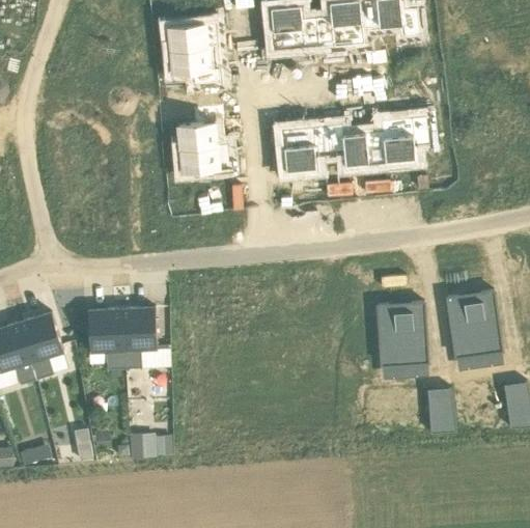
[(363,31),(360,0),(349,0),(329,2),(330,17),(317,18),(319,46),(333,44),(334,49),(365,46),(364,31),(363,31)]
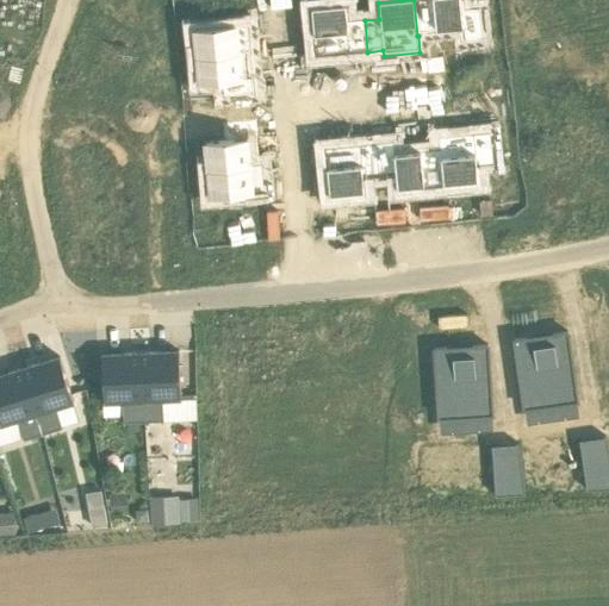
[(482,41),(478,10),(463,11),(460,0),(414,0),(417,36),(418,36),(463,31),(464,43),(482,41)]
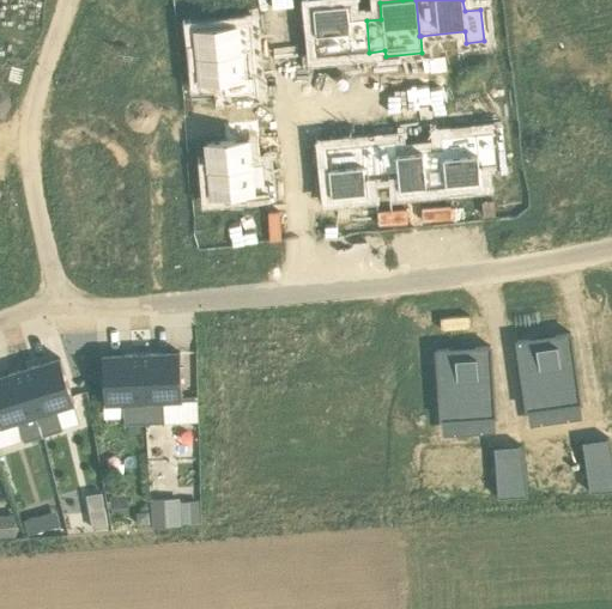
[(369,53),(367,20),(350,23),(349,5),(311,8),(316,58),(369,53)]
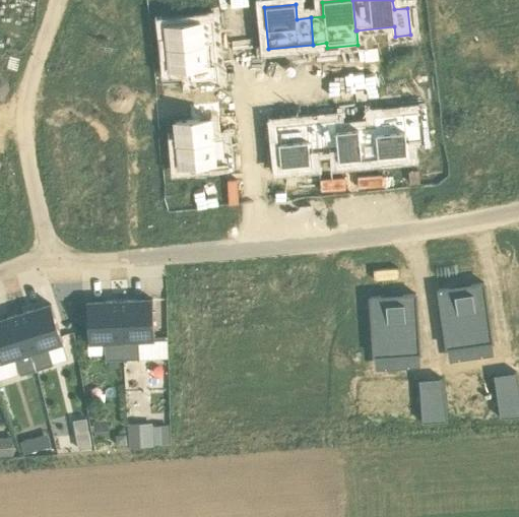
[(203,22),(165,26),(167,49),(205,45),(203,22)]
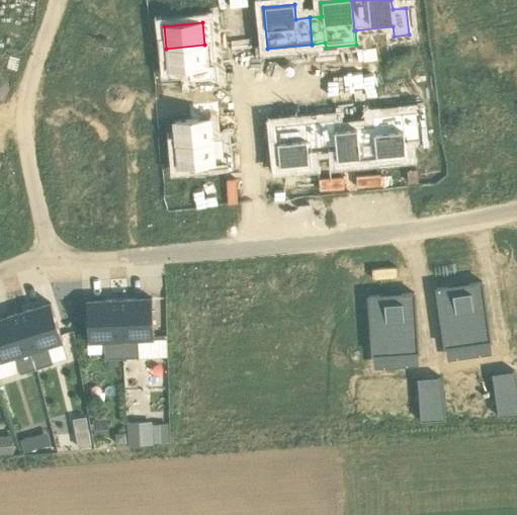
[(243,29),(245,41),(253,41),(251,29),(243,29)]
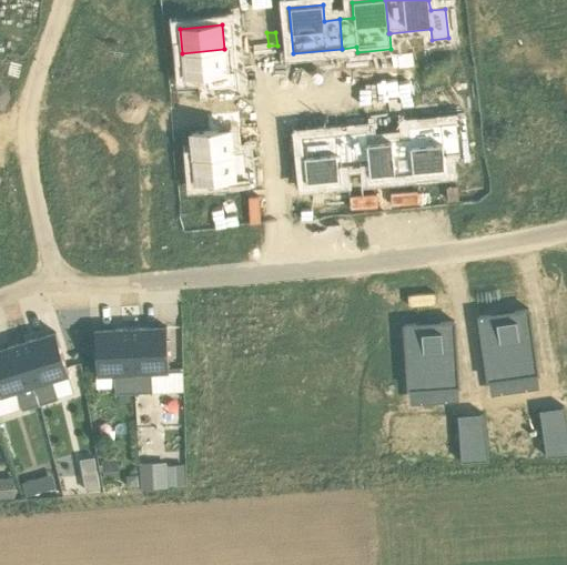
[(182,53),(184,80),(203,78),(204,93),(235,90),(233,72),(226,73),(224,49),(182,53)]
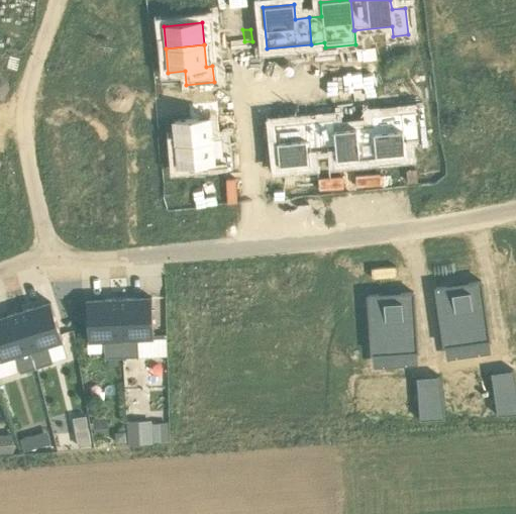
[(515,50),(506,53),(507,65),(515,63),(515,50)]
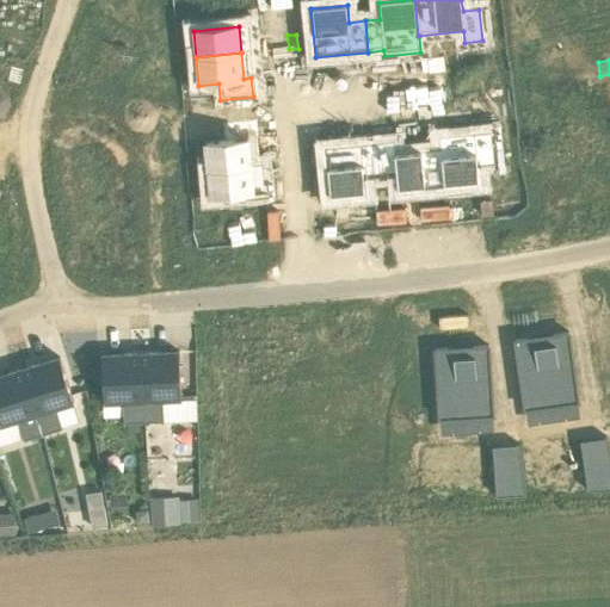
[(553,66),(554,80),(567,79),(566,64),(553,66)]
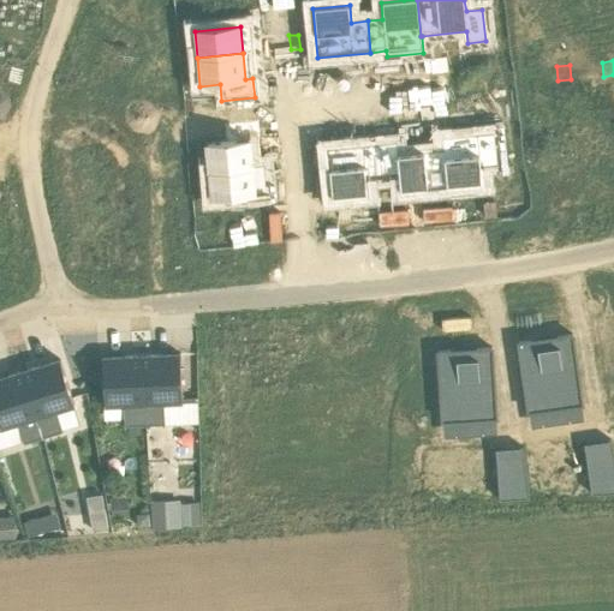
[(543,67),(544,82),(558,81),(556,66),(543,67)]
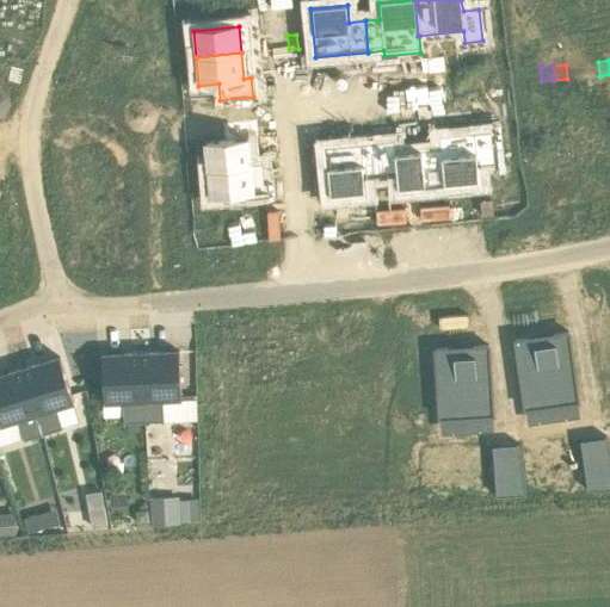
[(501,88),(516,87),(515,74),(500,75),(501,88)]
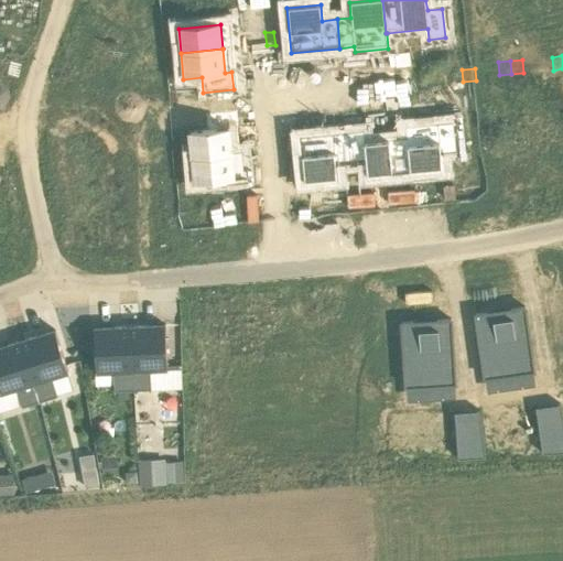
[(524,79),(512,81),(513,94),(526,93),(524,79)]
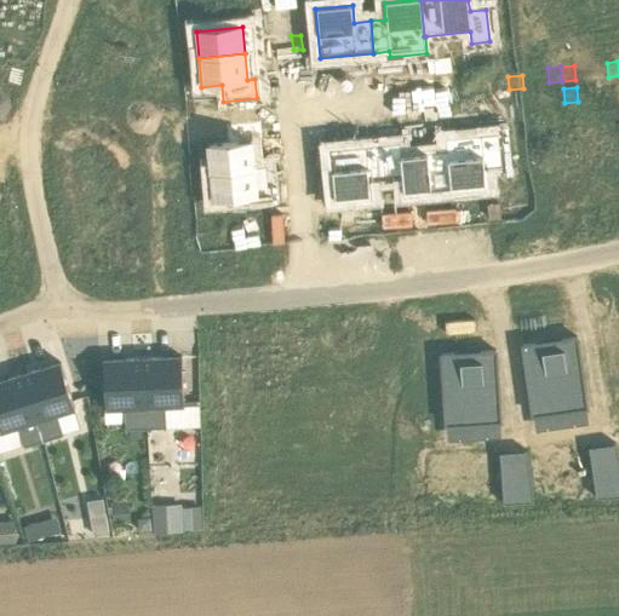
[(509,90),(510,103),(525,102),(523,88),(509,90)]
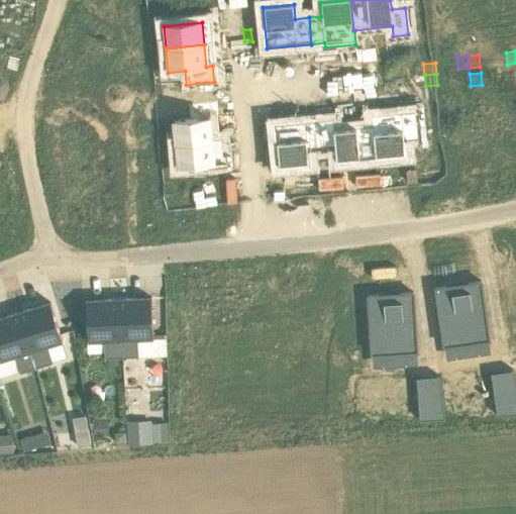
[(471,86),(470,74),(458,75),(459,87),(471,86)]
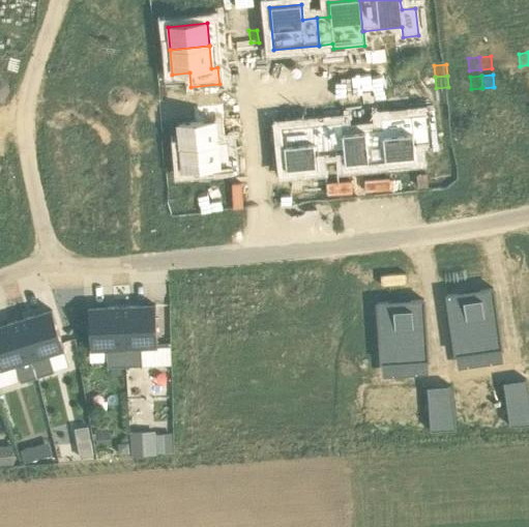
[(380,121),(381,132),(384,163),(416,159),(414,145),(429,144),(427,116),(380,121)]
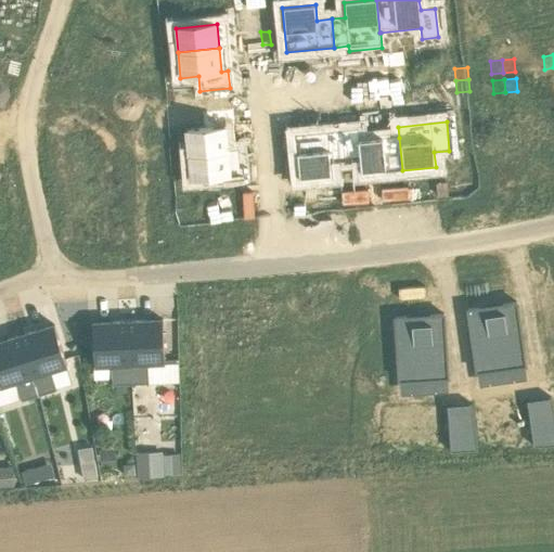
[(227,128),(185,131),(188,156),(229,153),(227,128)]
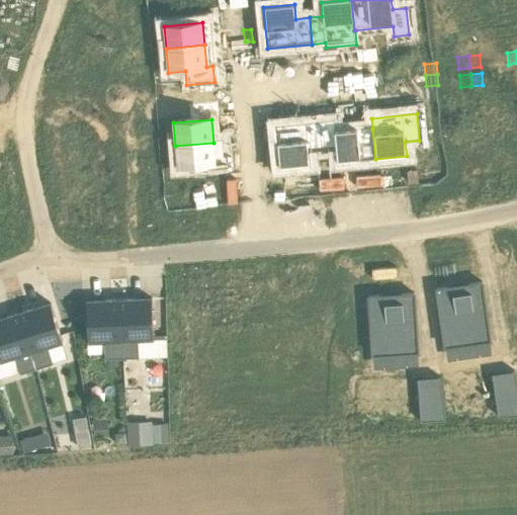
[(375,159),(372,129),(335,132),(334,121),(320,123),(323,150),(335,149),(337,163),(338,163),(375,159)]
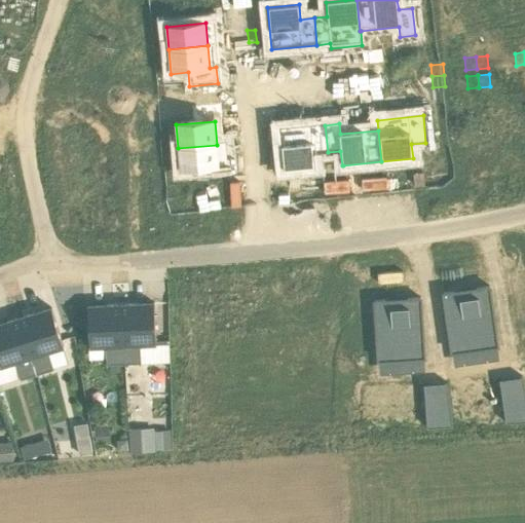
[(279,129),(284,172),(315,169),(314,153),(328,152),(325,125),(279,129)]
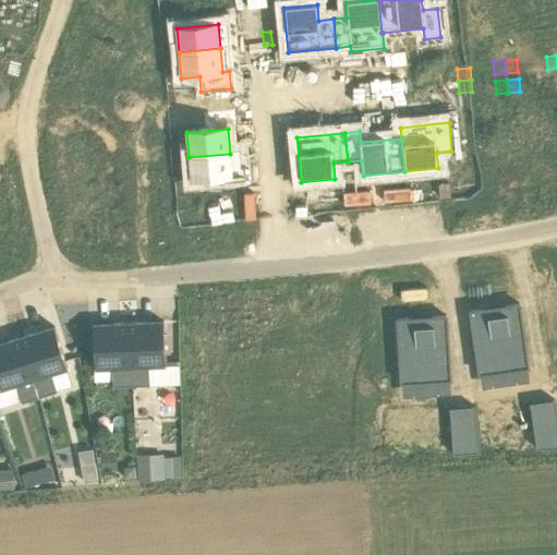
[(268,141),(269,149),(282,148),(281,140),(268,141)]
